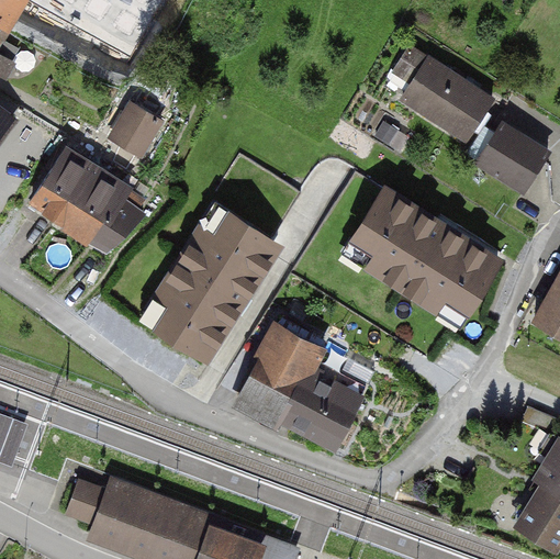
[(0,77),(15,51),(0,42),(25,0),(0,0),(0,77)]
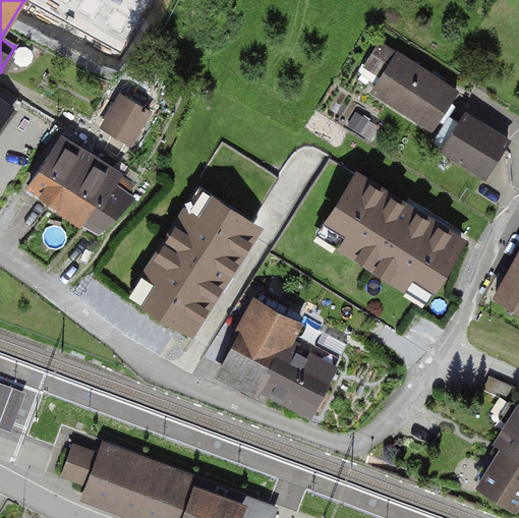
[(113,0),(148,11),(151,0),(113,0)]
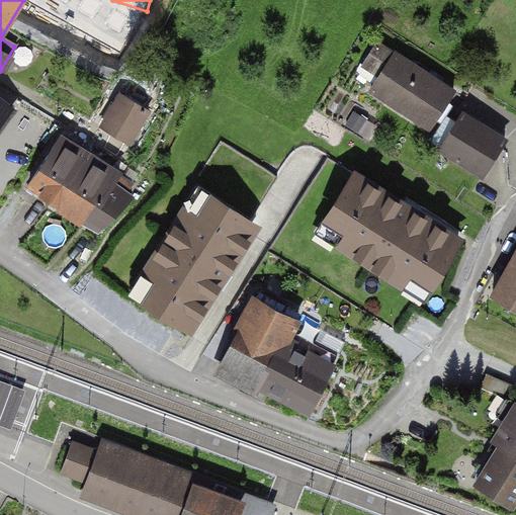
[(370,88),(431,122),(453,84),(393,49),(370,88)]
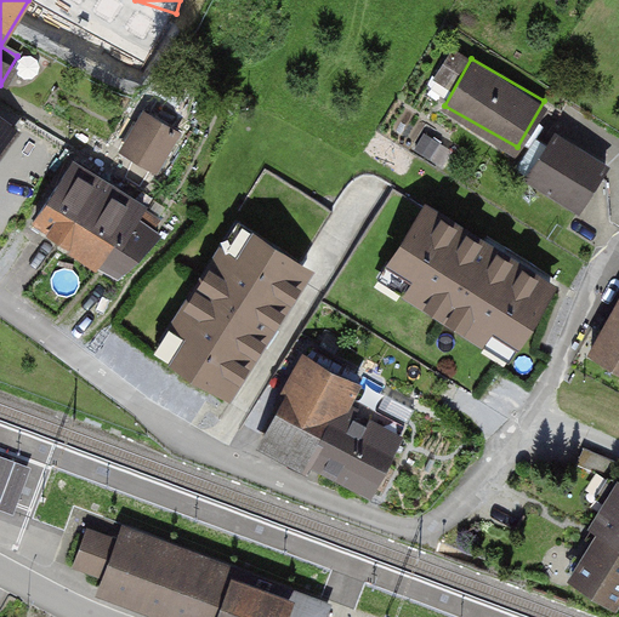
[(140,115),(118,153),(143,169),(166,131),(140,115)]
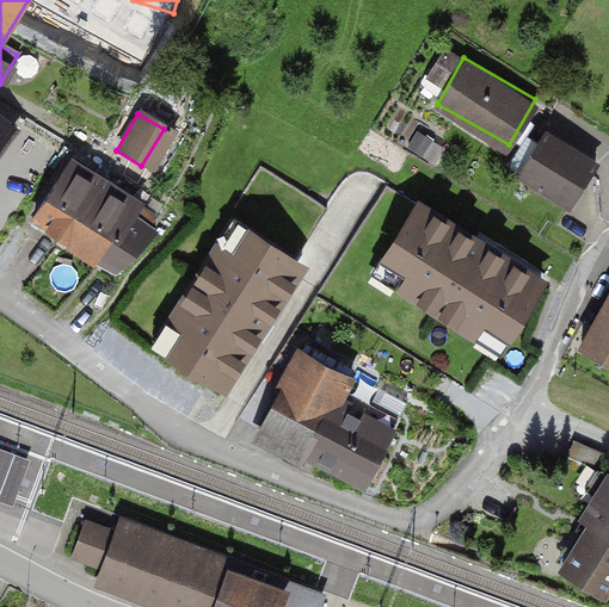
[(0,138),(10,127),(0,119),(0,138)]
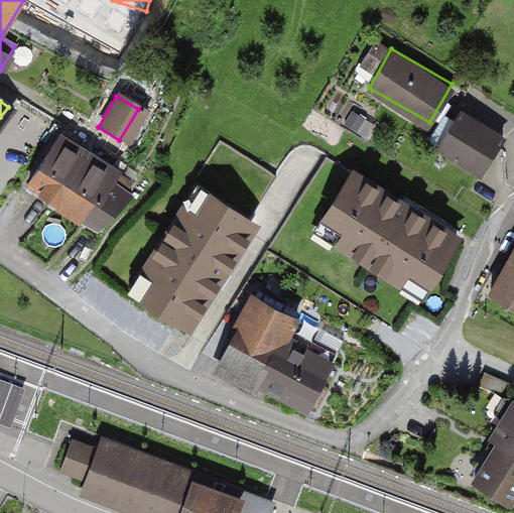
[(504,143),(454,114),(428,158),(479,186),(504,143)]
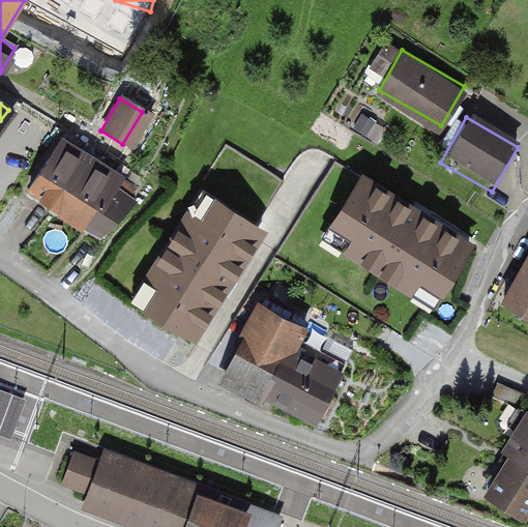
[(63,139),(28,192),(104,242),(139,189),(63,139)]
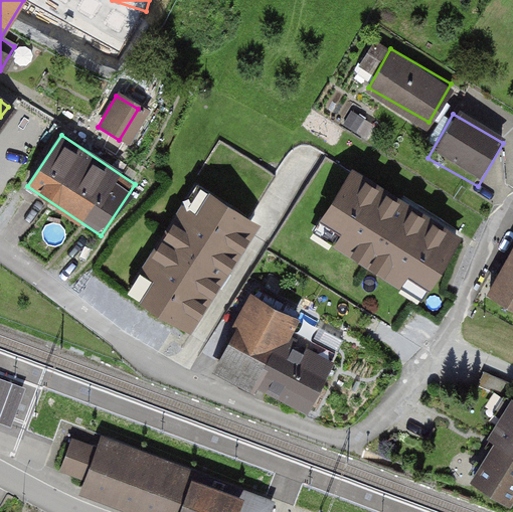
[(349,174),(312,237),(422,304),(461,240),(349,174)]
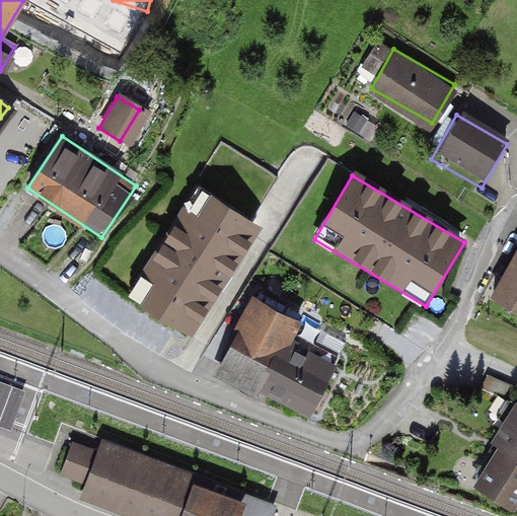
[(126,296),(190,339),(261,230),(198,189),(126,296)]
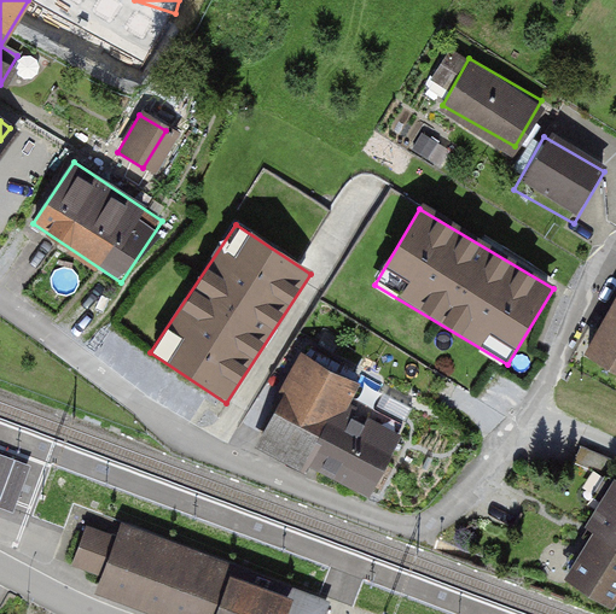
[(615,308),(588,357),(615,373),(615,308)]
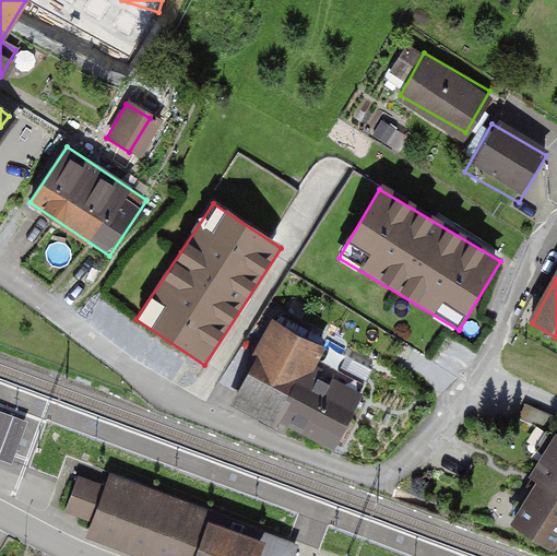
[(234,399),(330,449),(355,402),(300,374),(313,351),(271,329),(234,399)]
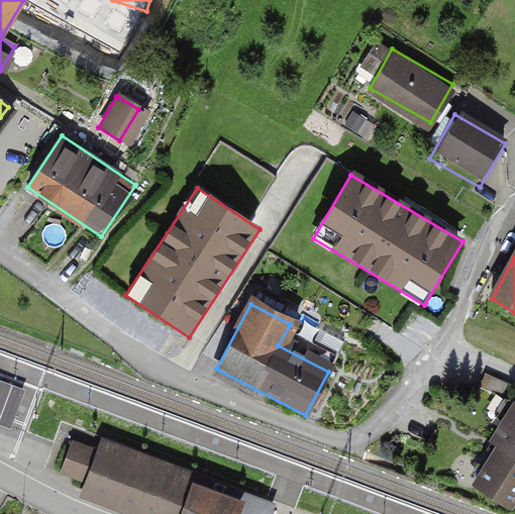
[(0,416),(2,417),(14,421),(23,397),(11,392),(0,387),(0,416)]
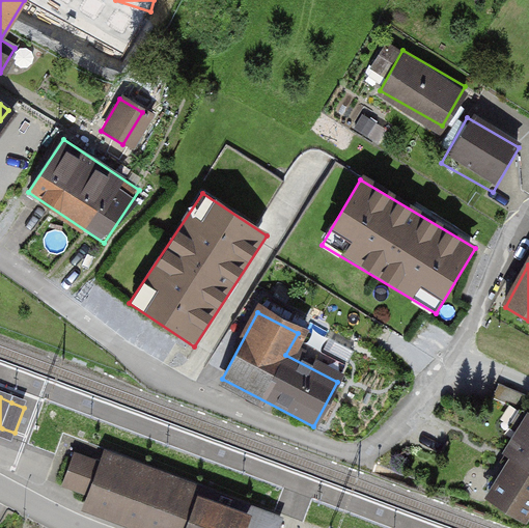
[(510,460),(486,496),(523,521),(528,511),(528,415),(502,455),(510,460)]
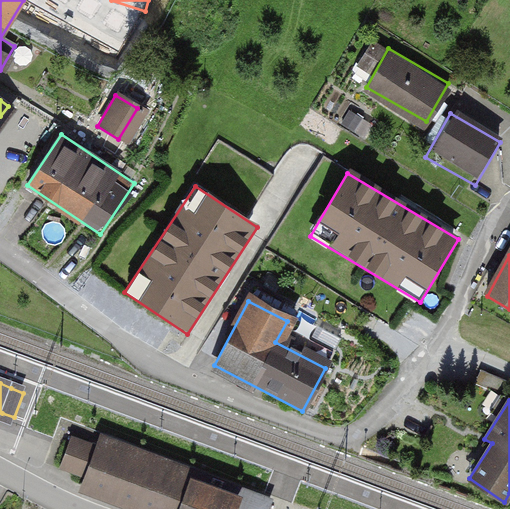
[(262,508),(268,495),(100,431),(95,443),(82,476),(78,489),(131,508),(262,508)]
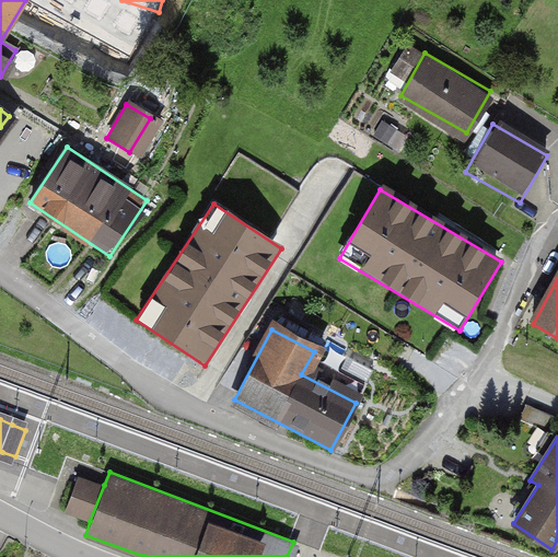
[(104,485),(78,475),(65,511),(90,521),(104,485)]
